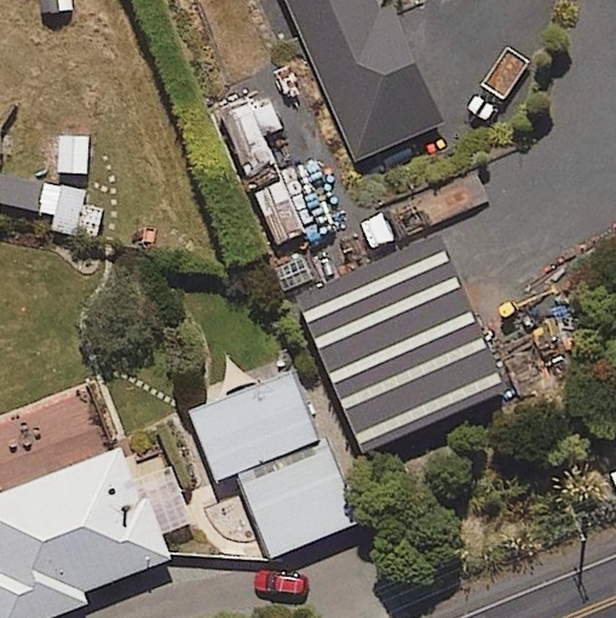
[(64,19),(64,0),(30,0),(32,19),(64,19)]
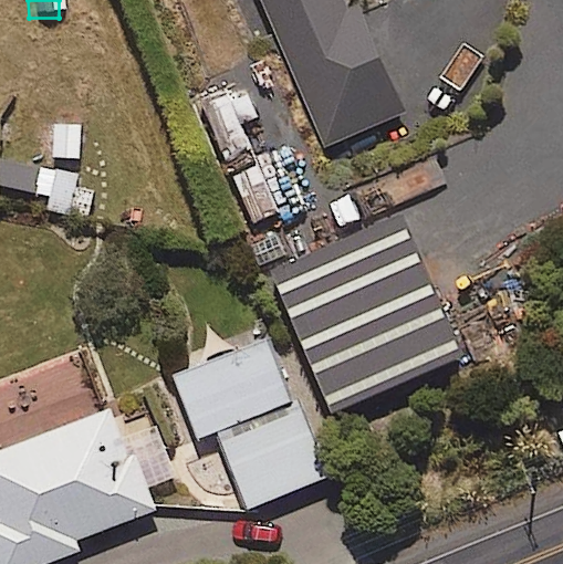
[(241,0),(259,41),(274,34),(323,148),(404,114),(358,6),(346,11),(341,0),(241,0)]
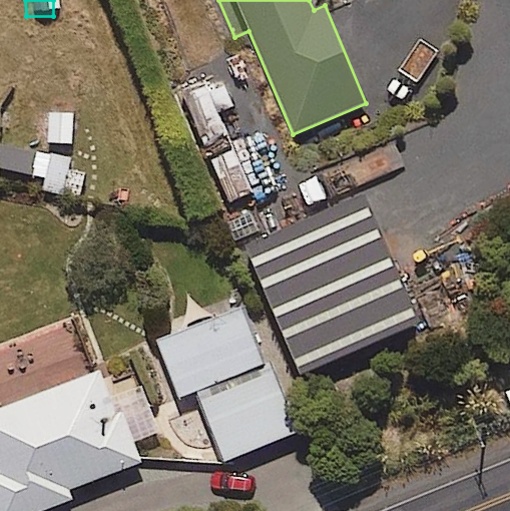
[(69,175),(73,159),(0,142),(0,169),(41,179),(39,187),(77,196),(81,178),(69,175)]
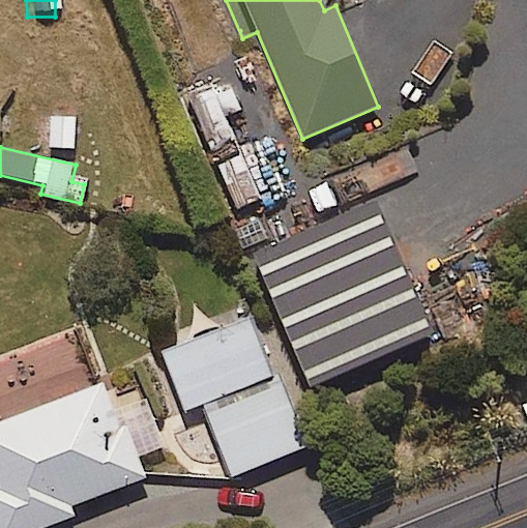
[(435,334),(382,212),(257,267),(310,388),(435,334)]
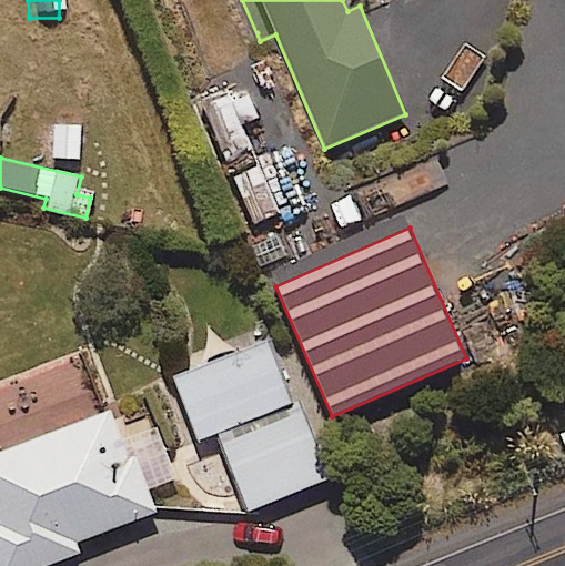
[(328,479),(296,403),(292,405),(282,382),(265,341),(167,380),(192,443),(211,435),(242,513),(328,479)]
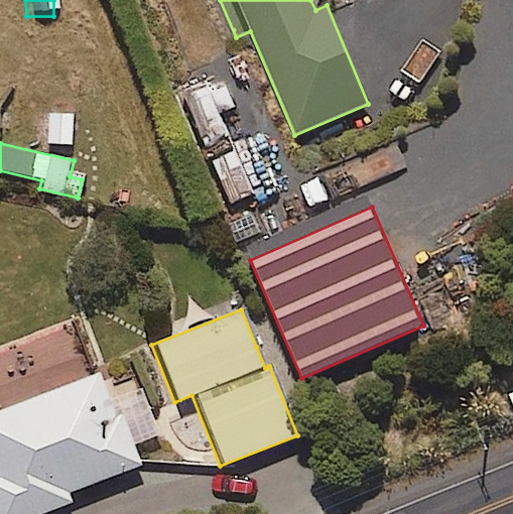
[(40,513),(73,502),(69,492),(141,465),(133,444),(152,437),(130,379),(111,387),(106,373),(30,401),(0,412),(0,513),(40,513)]
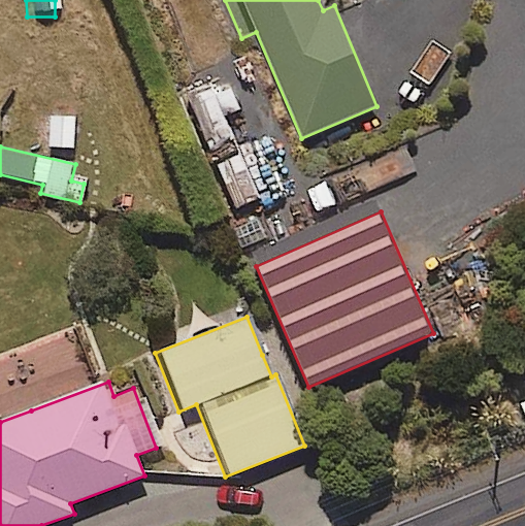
All buildings are outlined.
